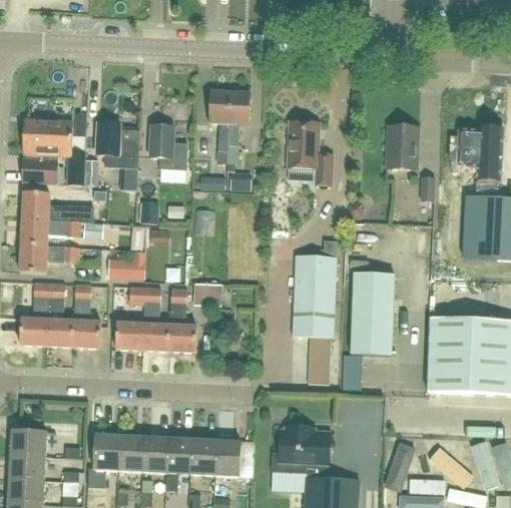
[(216,160),(225,161),(227,138),(229,90),(209,89),(207,121),(218,122),(217,129),(217,137),(216,160)]
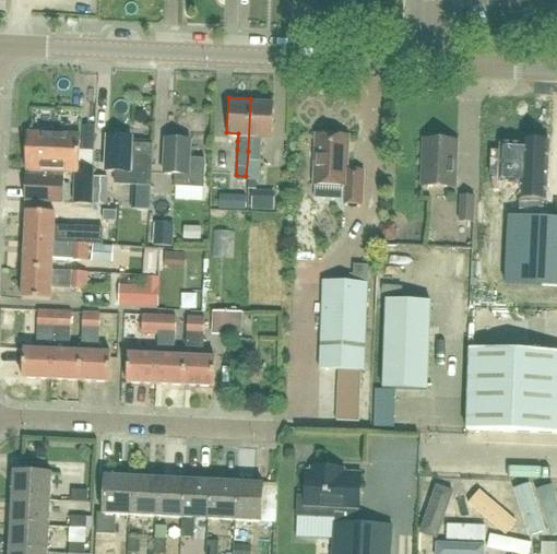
[(250,98),(248,151),(246,176),(257,176),(258,151),(259,134),(270,134),(272,99),(250,98)]
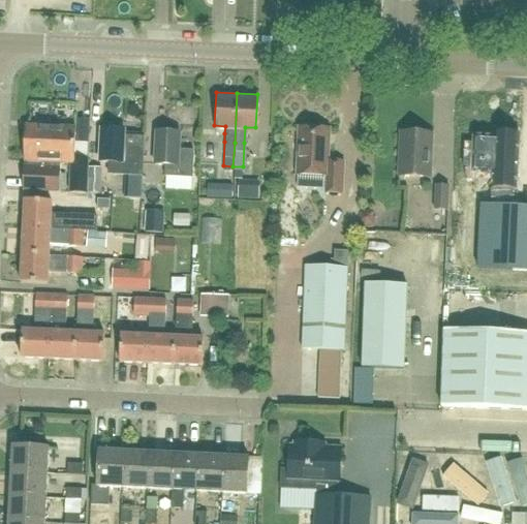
[(23,157),(48,158),(50,123),(25,121),(23,157)]
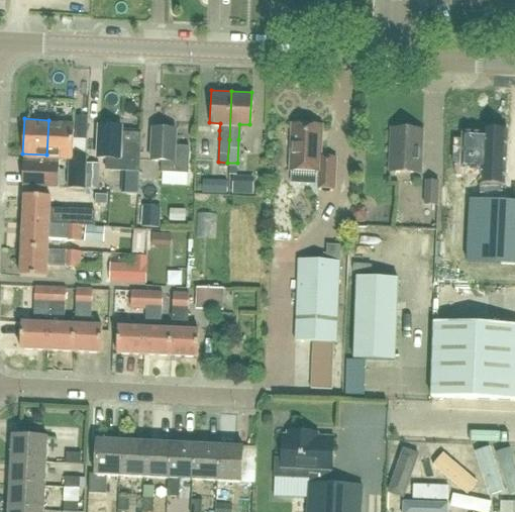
[(71,152),(73,121),(48,120),(46,155),(69,156),(68,185),(82,185),(83,152),(71,152)]
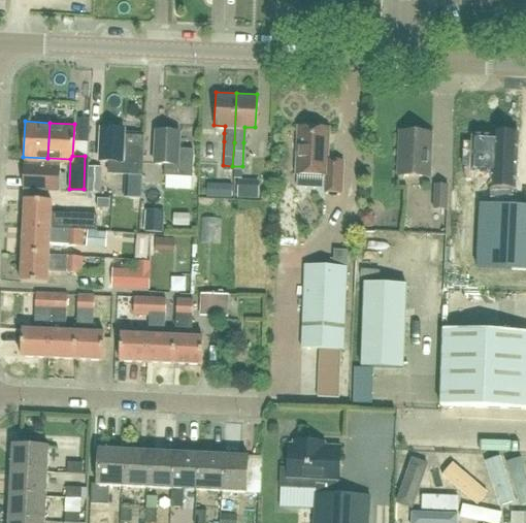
[(323,189),(340,190),(342,158),(326,158),(328,125),(297,124),(295,171),(324,172),(323,189)]
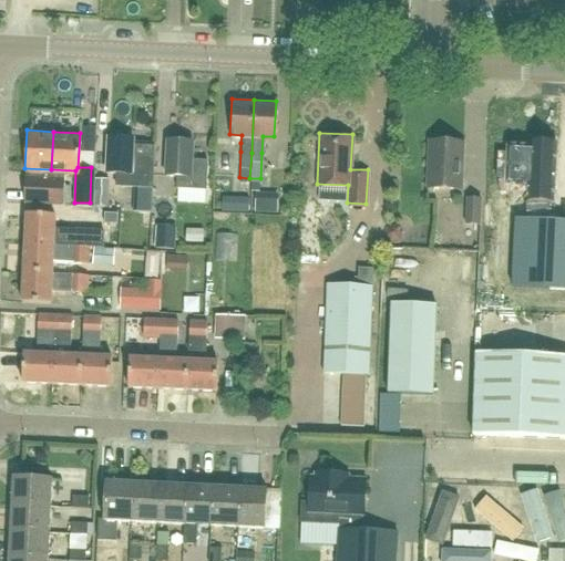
[(108,134),(105,169),(122,170),(121,183),(146,184),(147,153),(131,152),(132,135),(108,134)]
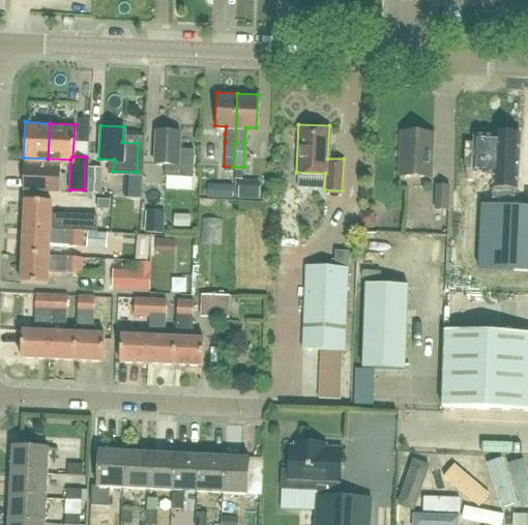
[(155,127),(154,162),(164,162),(164,173),(192,174),(193,147),(178,146),(178,128),(155,127)]
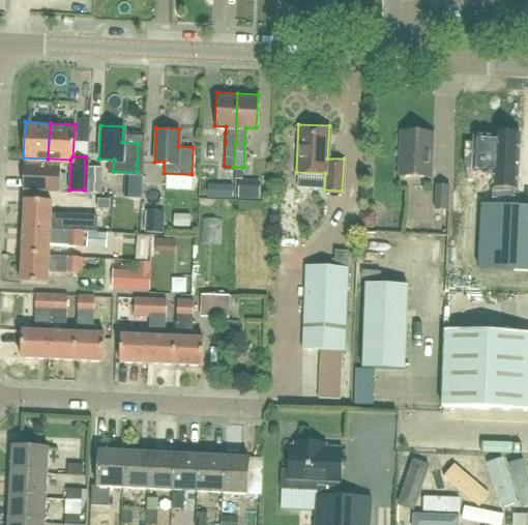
[(400,127),(399,172),(430,173),(432,128),(400,127)]
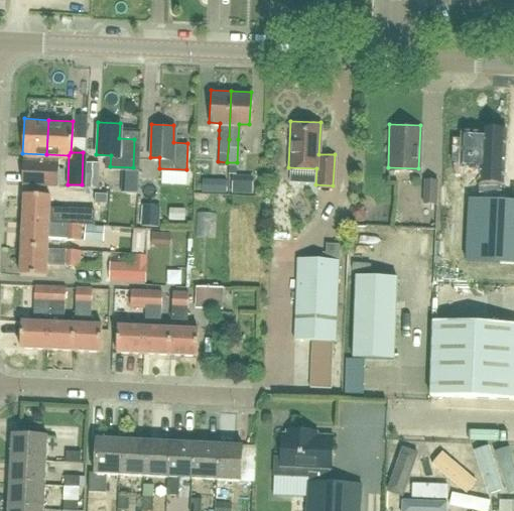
[(447,137),(446,160),(456,160),(455,167),(475,168),(474,198),(464,198),(461,260),(513,261),(513,199),(496,199),(497,182),(499,182),(501,128),(477,128),(477,132),(457,131),(457,137),(447,137)]
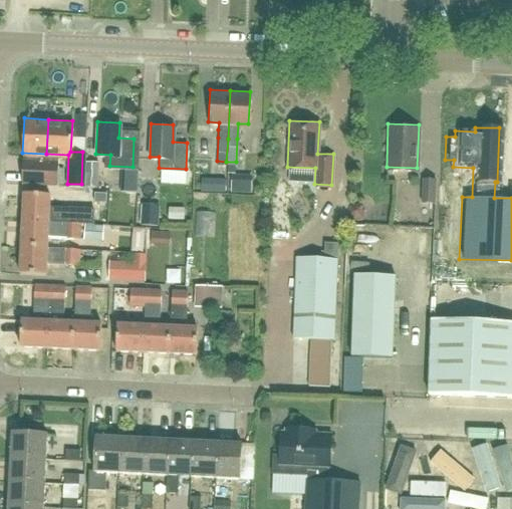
[(21,181),(44,182),(46,159),(22,158),(21,181)]
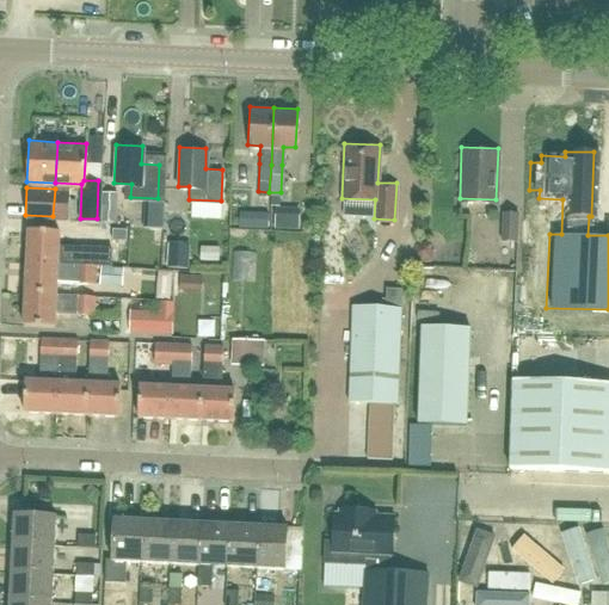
[(55,189),(53,216),(67,216),(68,190),(55,189)]
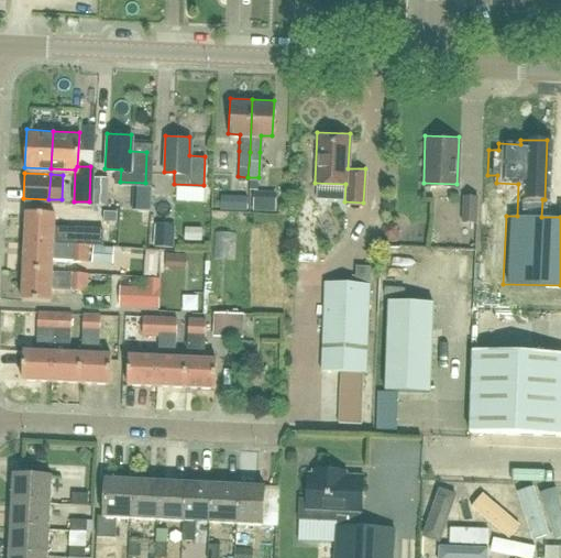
[(106,176),(91,175),(90,201),(105,203),(106,176)]
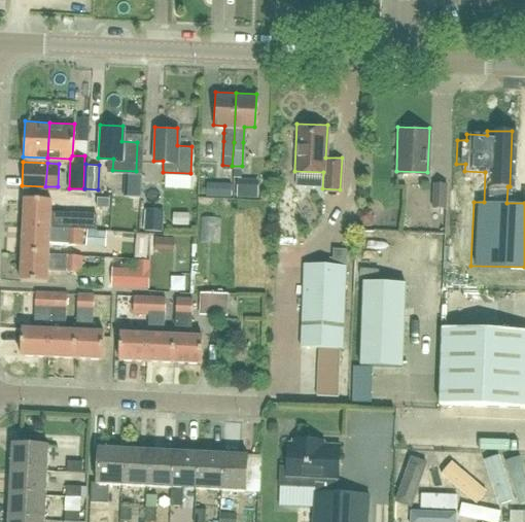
[(432,181),(431,204),(444,205),(446,181),(432,181)]
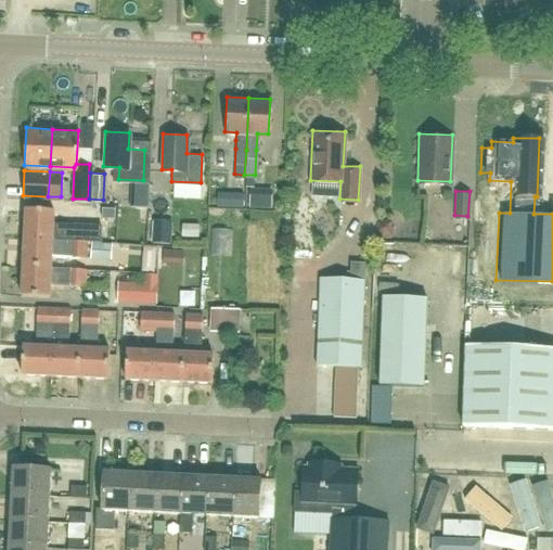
[(99,224),(52,221),(53,207),(25,206),(23,234),(87,238),(87,239),(98,240),(99,224)]
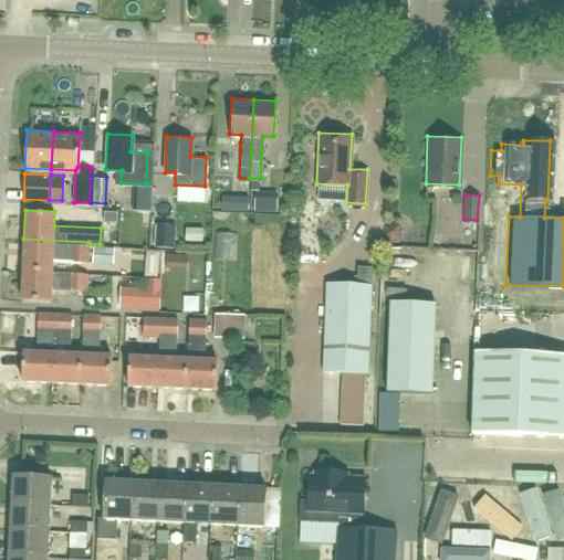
[(154,222),(153,244),(173,245),(174,223),(154,222)]
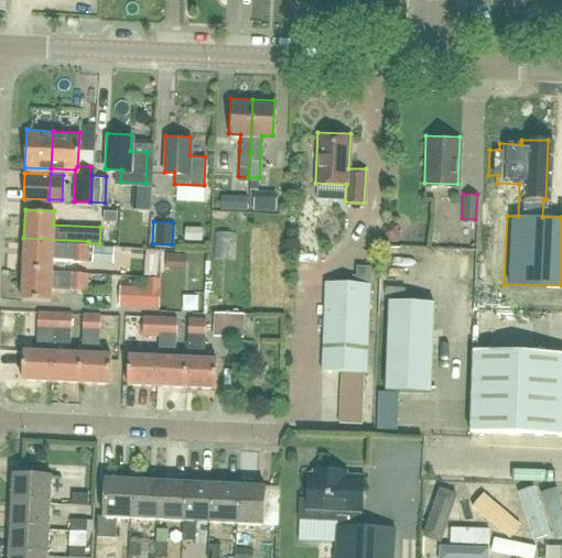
[(88,241),(23,238),(22,267),(51,269),(51,256),(87,259),(88,242),(88,241)]
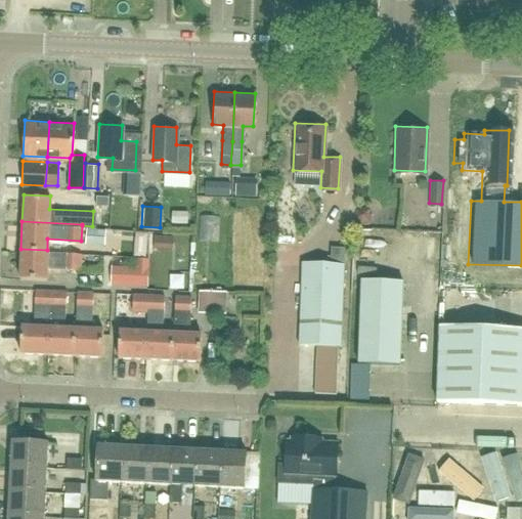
[(142,231),(115,229),(114,252),(140,253),(142,231)]
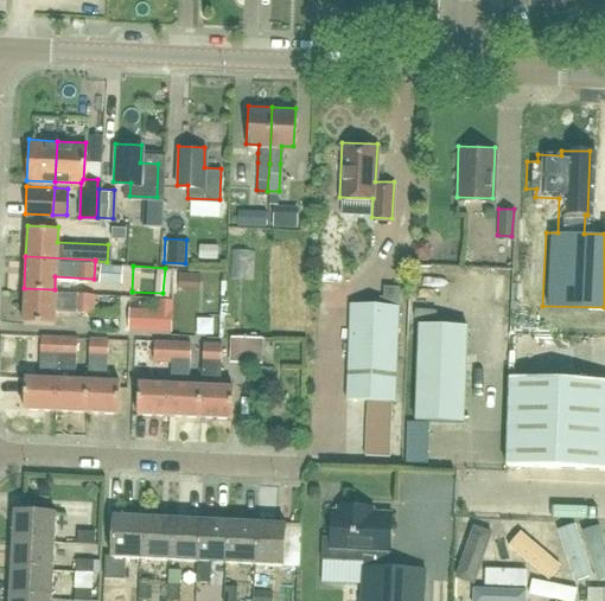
[(198,270),(177,269),(176,285),(198,285),(198,270)]
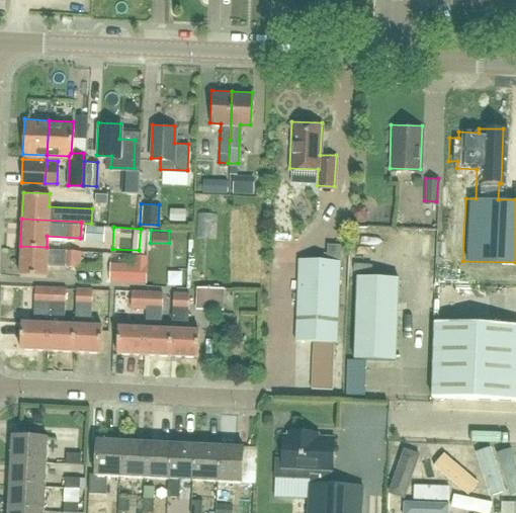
[(47,248),(47,247),(20,246),(19,272),(46,274),(46,263),(78,265),(79,249),(47,248)]
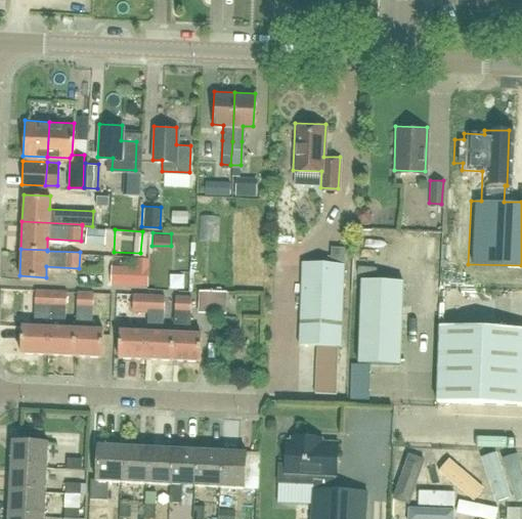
[(109,283),(145,284),(146,256),(134,256),(134,264),(109,263),(109,283)]
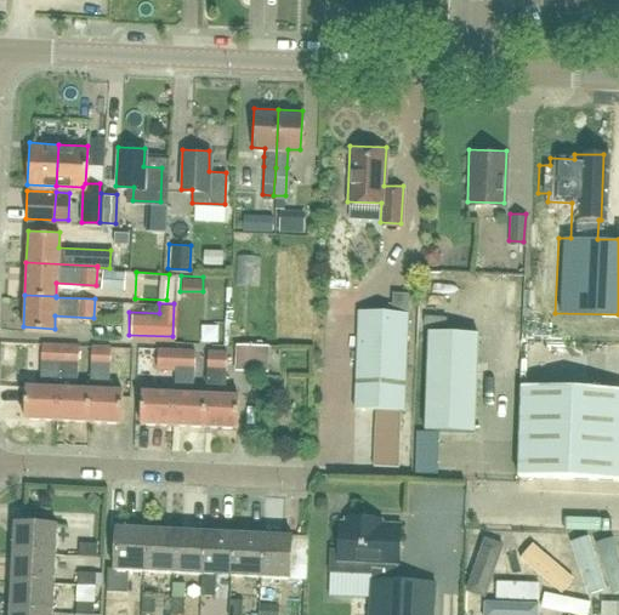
[(358,307),(353,404),(374,405),(399,406),(403,406),(408,309),(358,307)]
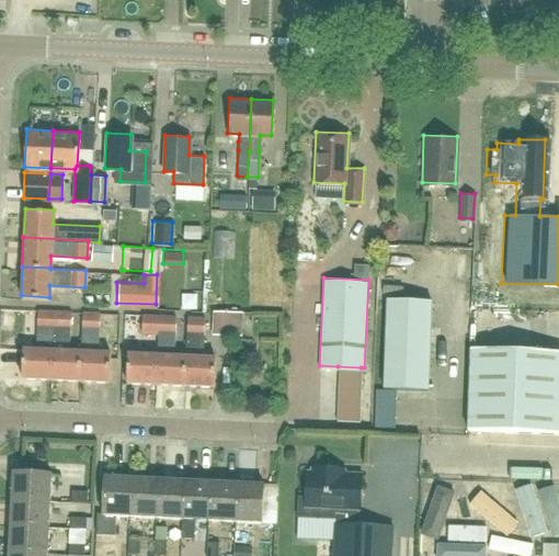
[(197,287),(173,294),(179,310),(203,304),(197,287)]
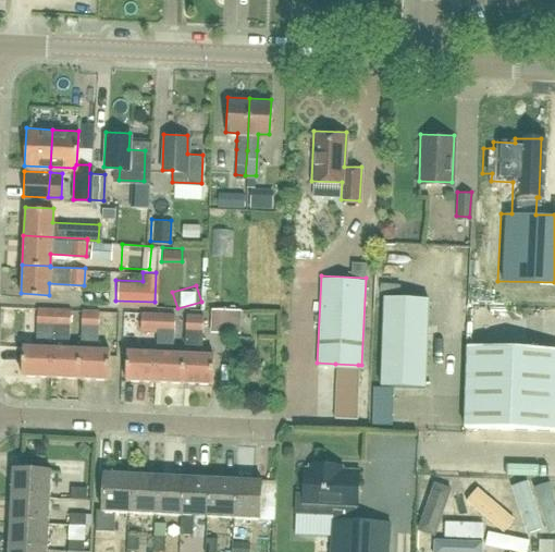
[(423,385),(427,296),(382,295),(379,383),(423,385)]
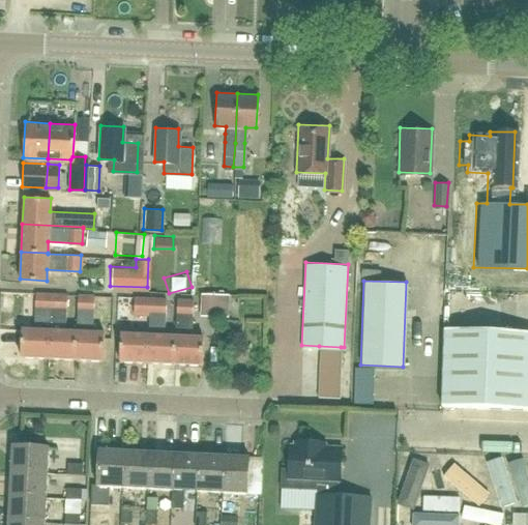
[(20,354),(48,355),(51,291),(33,290),(32,327),(21,326),(20,354)]
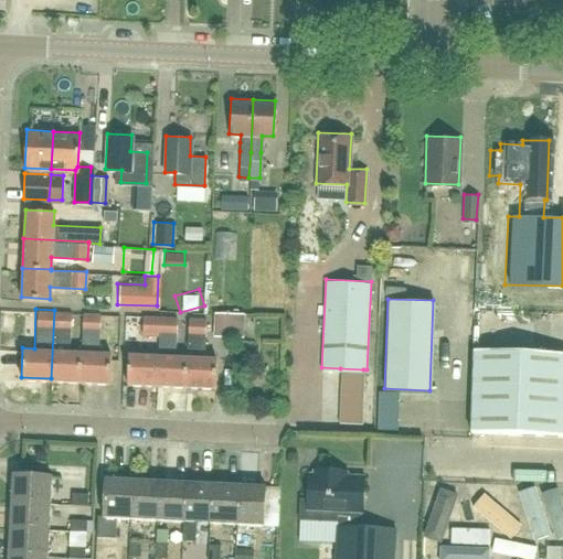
[(54,310),(51,378),(80,379),(81,351),(80,350),(67,350),(70,310),(54,310)]
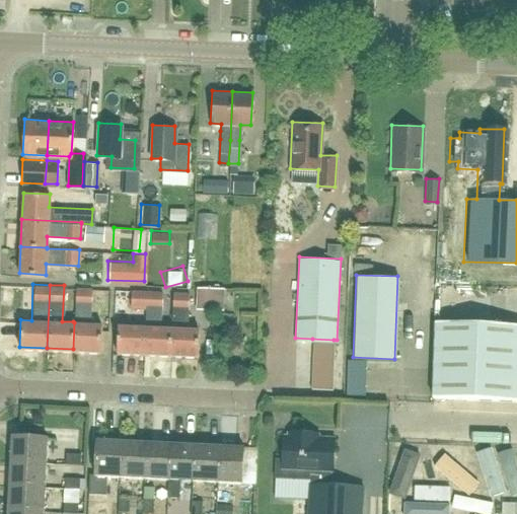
[(101,323),(90,322),(91,300),(93,301),(93,305),(104,305),(105,288),(75,286),(73,321),(74,322),(73,349),(100,350),(101,323)]
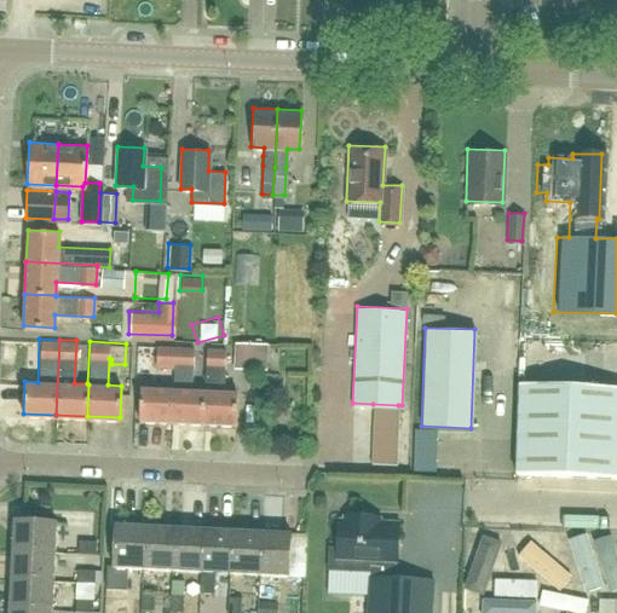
[(232,341),(232,366),(251,366),(251,341),(232,341)]
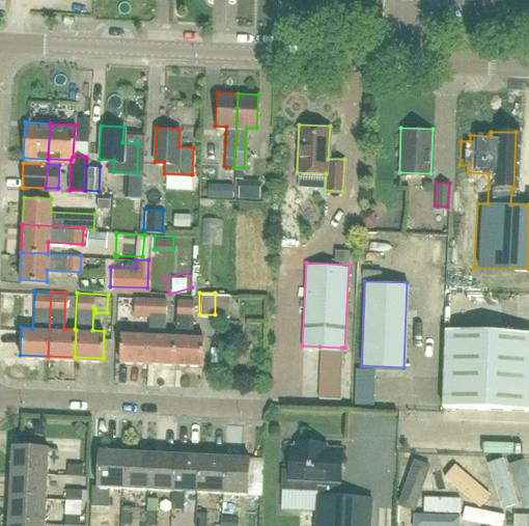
[(132,313),(147,314),(148,314),(149,295),(133,295),(132,313)]
